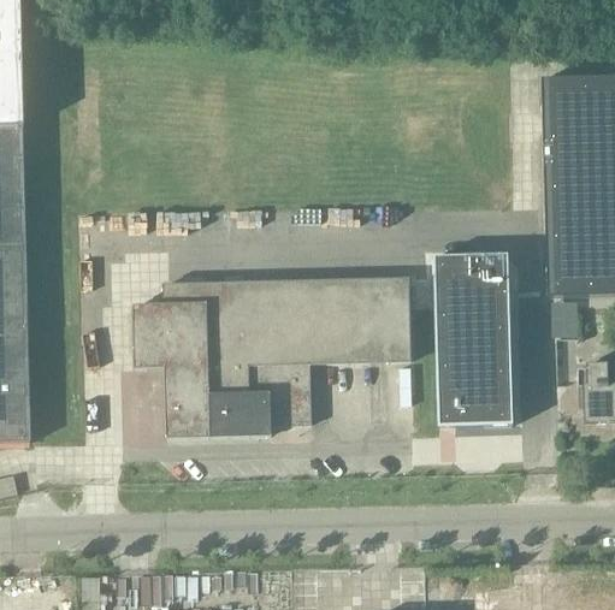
[(0,0),(0,438),(30,437),(27,288),(41,288),(45,437),(98,436),(93,243),(196,240),(190,29),(19,34),(18,0),(0,0)]
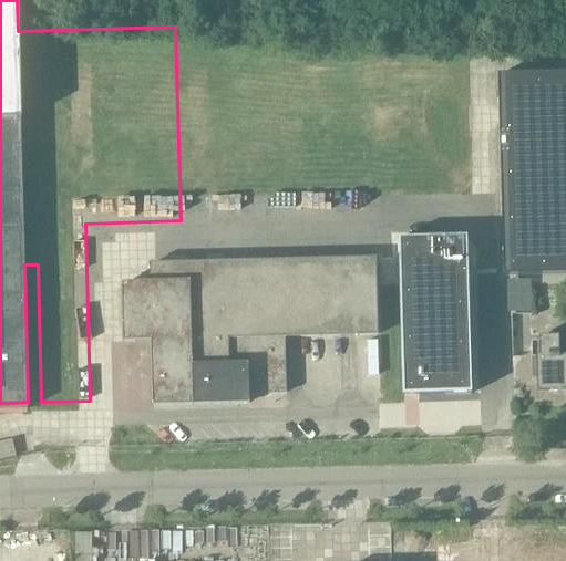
[(565,69),(498,71),(504,272),(565,270),(565,69)]
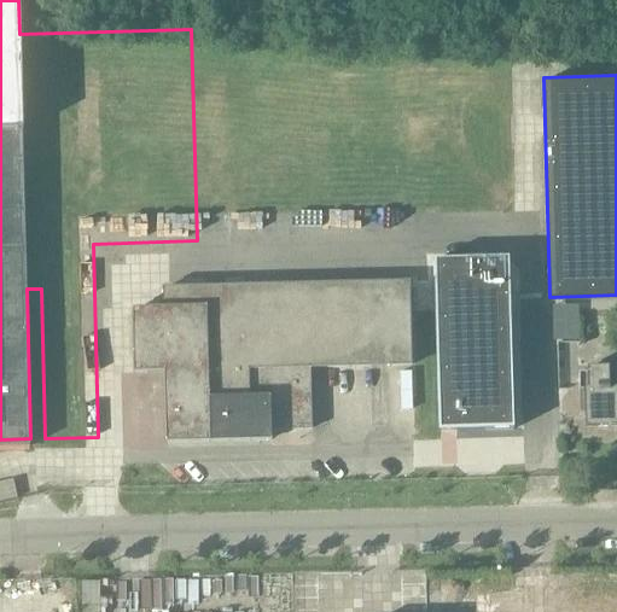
[(511,252),(436,255),(441,426),(516,425),(511,252)]
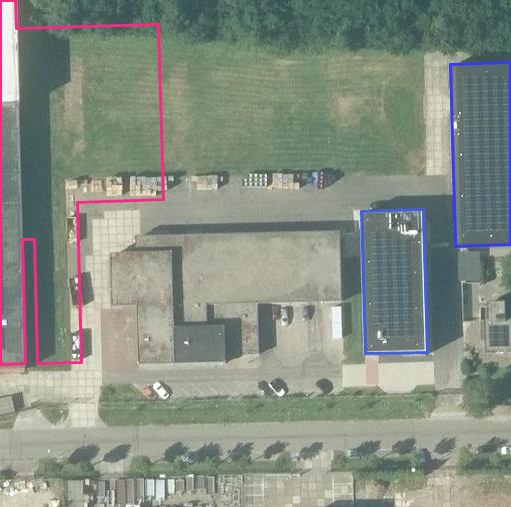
[(137,251),(112,253),(114,304),(138,304),(141,363),(226,361),(225,353),(259,352),(258,301),(342,299),(340,231),(137,235),(137,251)]
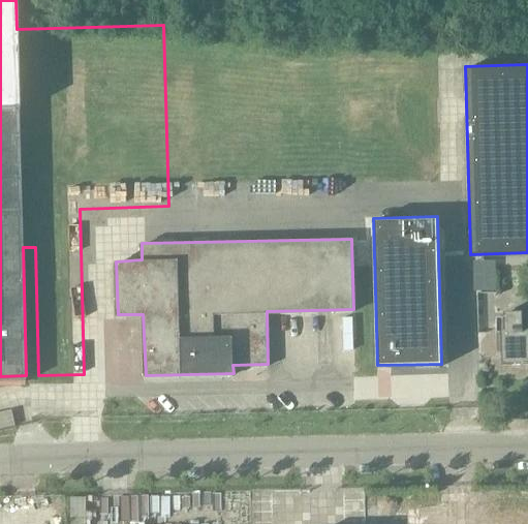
[(504,314),(497,314),(498,349),(502,349),(502,362),(527,360),(527,313),(523,313),(523,308),(504,309),(504,314)]
